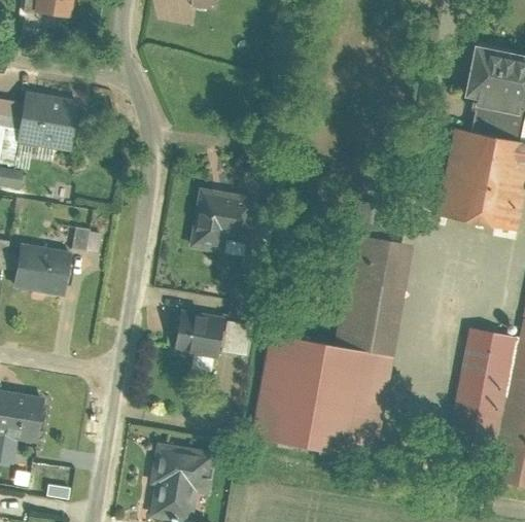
[(36,0),(35,11),(69,18),(71,0),(36,0)]
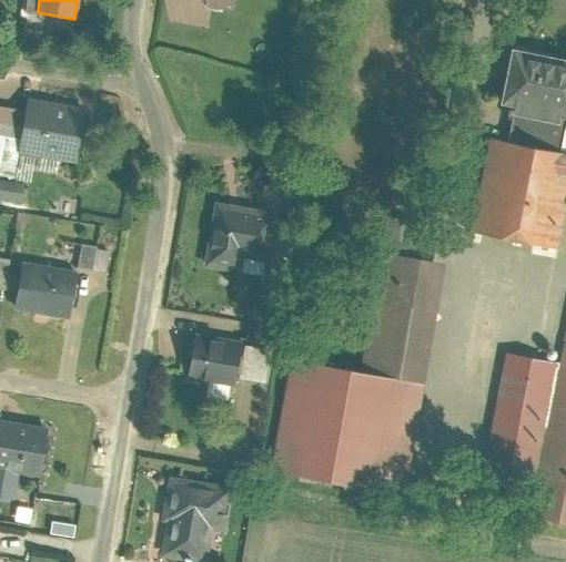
[(208,0),(208,4),(233,9),(234,0),(208,0)]
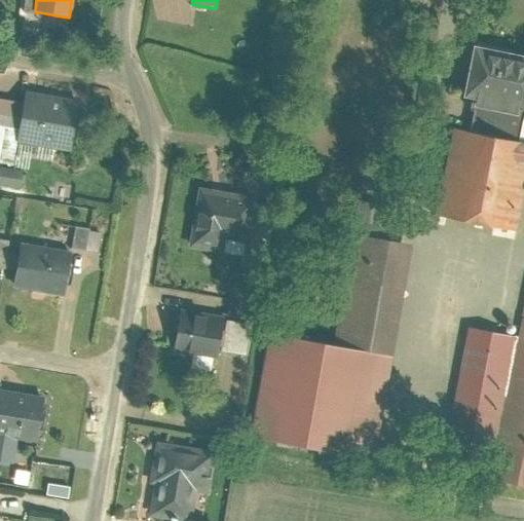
[(235,57),(251,57),(251,36),(235,35),(235,57)]
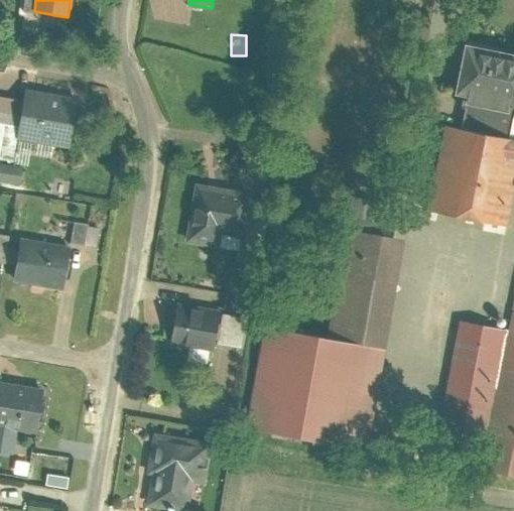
[(513,56),(464,45),(454,97),(466,100),(460,129),(502,138),(509,109),(513,110),(513,56)]
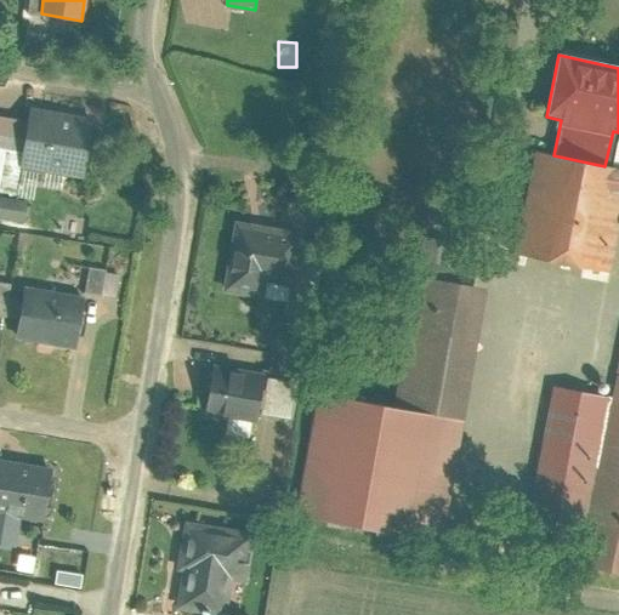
[(94,118),(30,108),(28,120),(23,151),(21,166),(83,177),(94,118)]
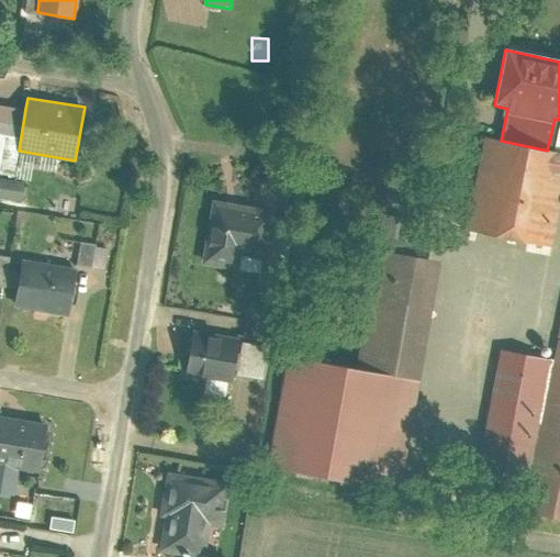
[(25,109),(0,103),(0,132),(21,136),(25,109)]
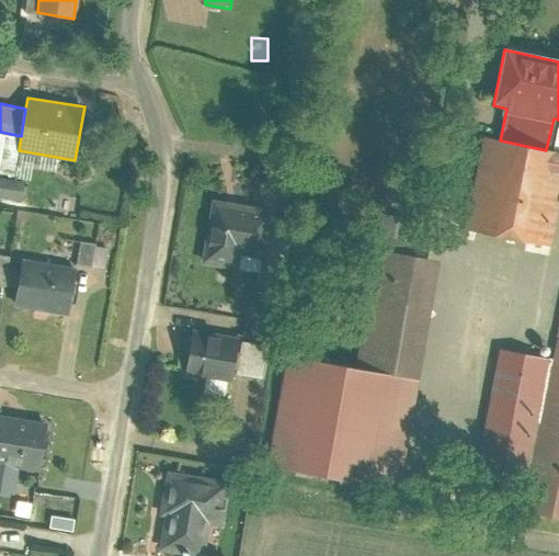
[(558,154),(486,138),(466,234),(549,251),(558,203),(558,330),(557,337),(558,337),(558,154)]
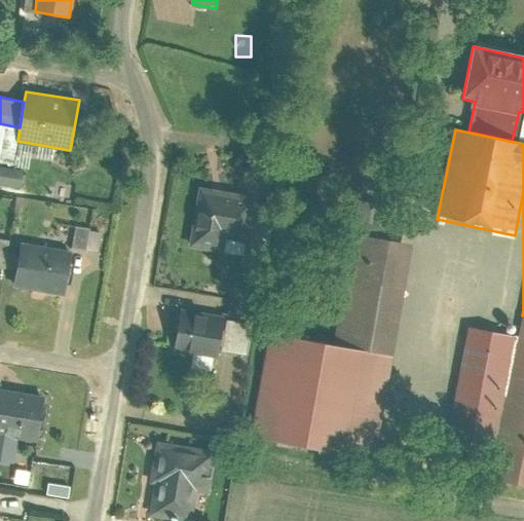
[(23,169),(1,164),(0,168),(0,183),(20,187),(23,169)]
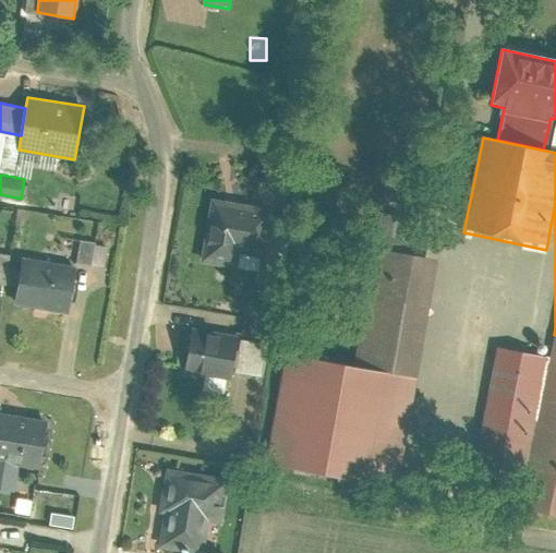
[(212,197),(200,262),(236,268),(239,252),(264,256),(273,208),(212,197)]
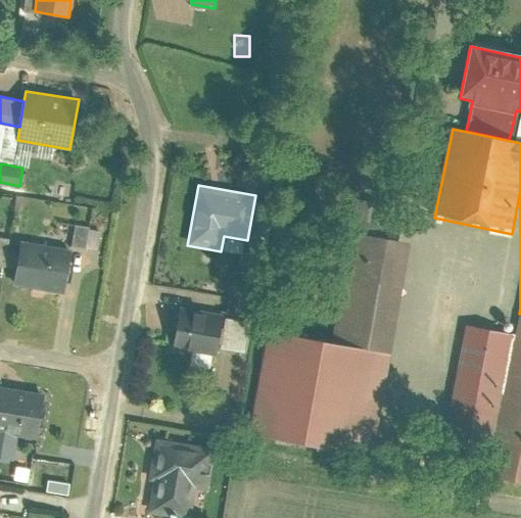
[(401,223),(405,199),(364,194),(361,218),(401,223)]
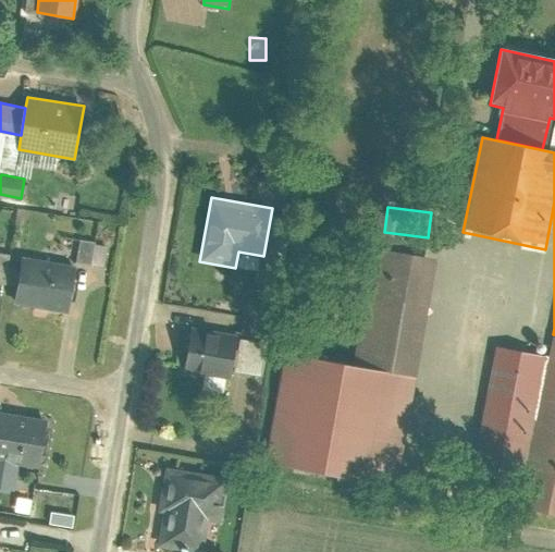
[(76,260),(91,264),(96,243),(96,241),(81,237),(76,260)]
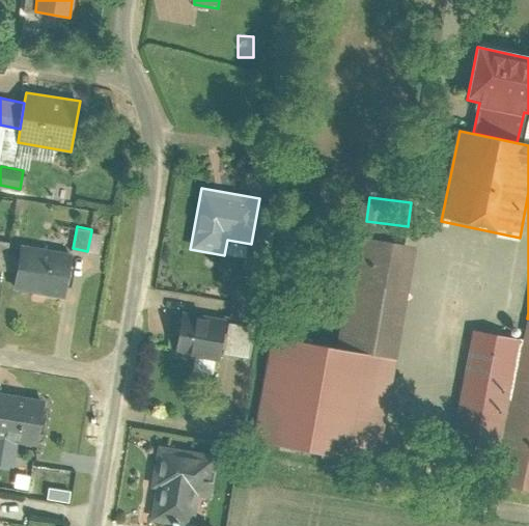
[(91,231),(87,251),(100,253),(103,233),(91,231)]
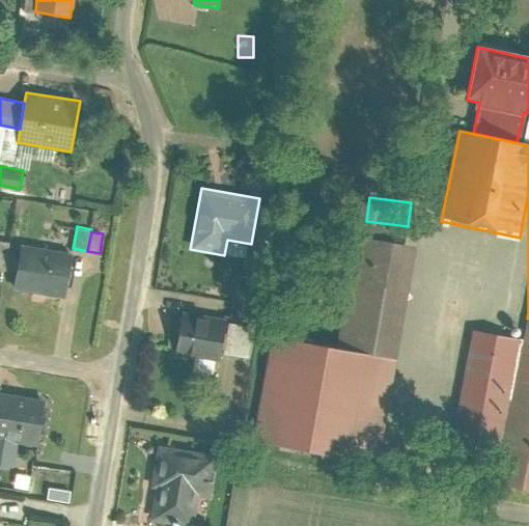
[(336,350),(394,360),(414,248),(355,238),(336,350)]
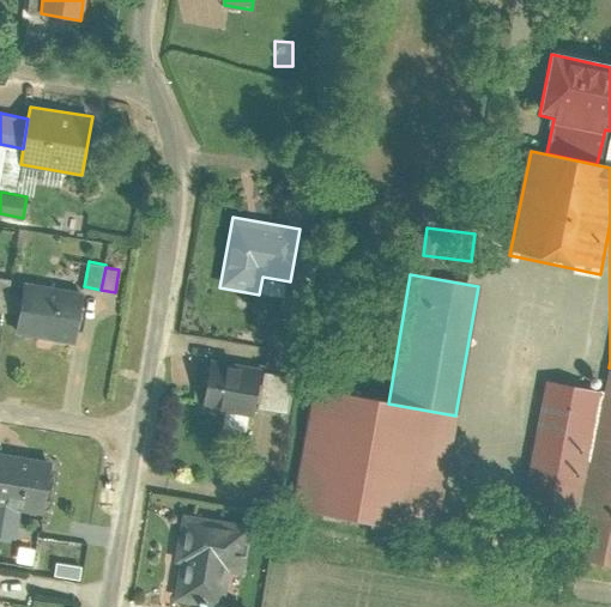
[(23,292),(16,333),(74,343),(82,303),(23,292)]
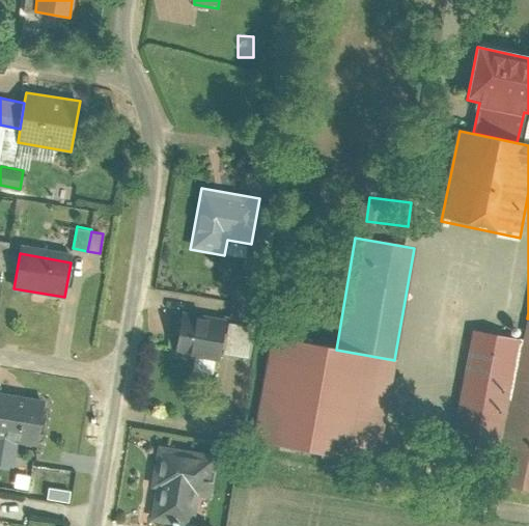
[(224,322),(182,314),(175,355),(218,361),(224,322)]
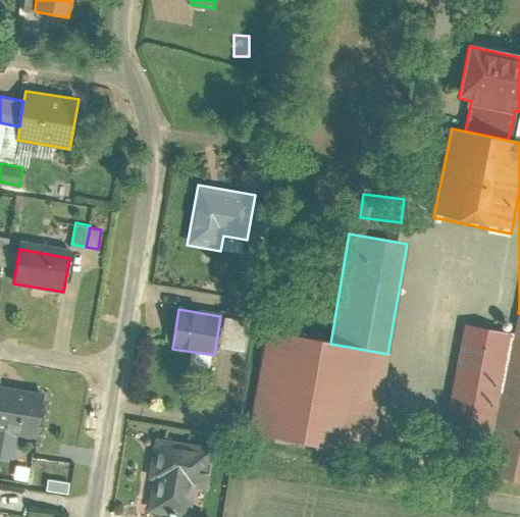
[(519,313),(518,313),(484,474),(519,481),(519,313)]
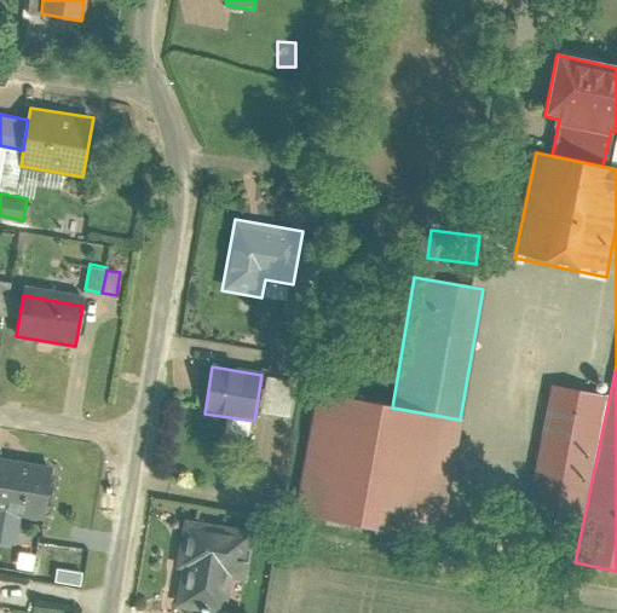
[(298,380),(267,376),(263,410),(292,414),(298,380)]
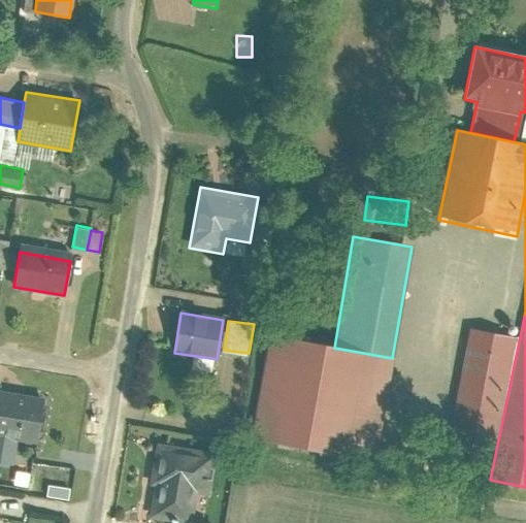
[(470,328),(451,422),(496,431),(516,337),(470,328)]
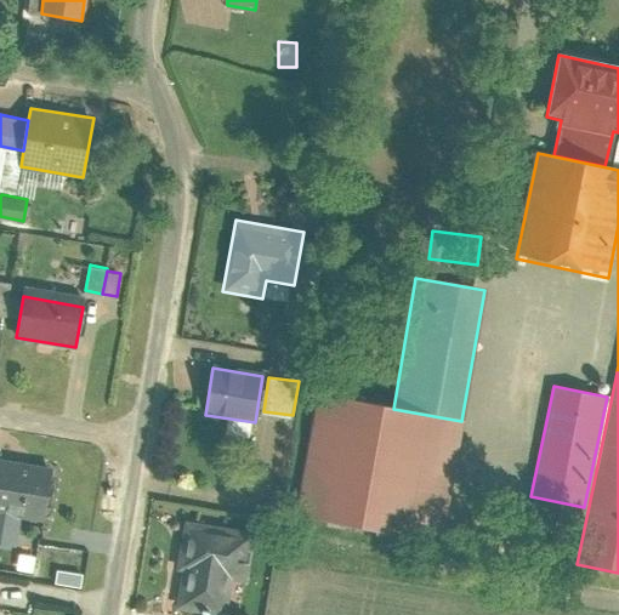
[(319,397),(299,520),(441,544),(461,421),(319,397)]
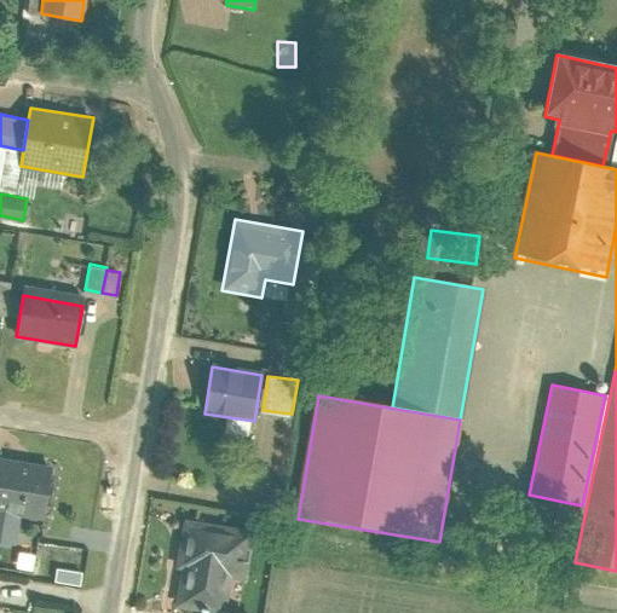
[(41,520),(51,467),(0,457),(0,541),(16,544),(21,516),(41,520)]
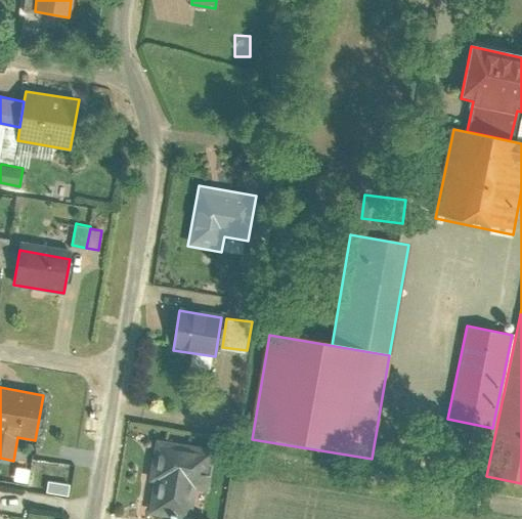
[(216,448),(157,438),(149,480),(154,481),(148,513),(185,518),(190,518),(196,488),(209,490),(216,448)]
